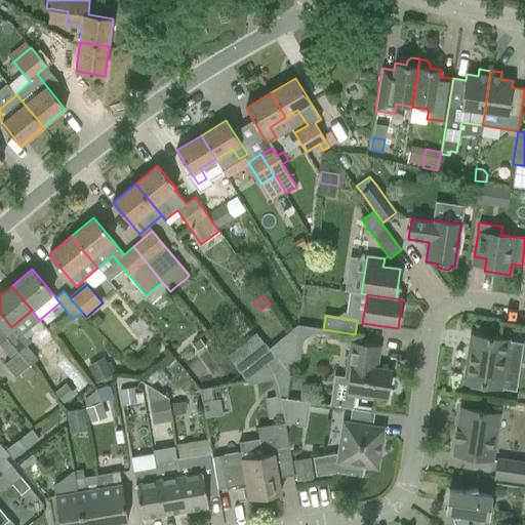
[(91,321),(97,328),(104,323),(98,316),(91,321)]
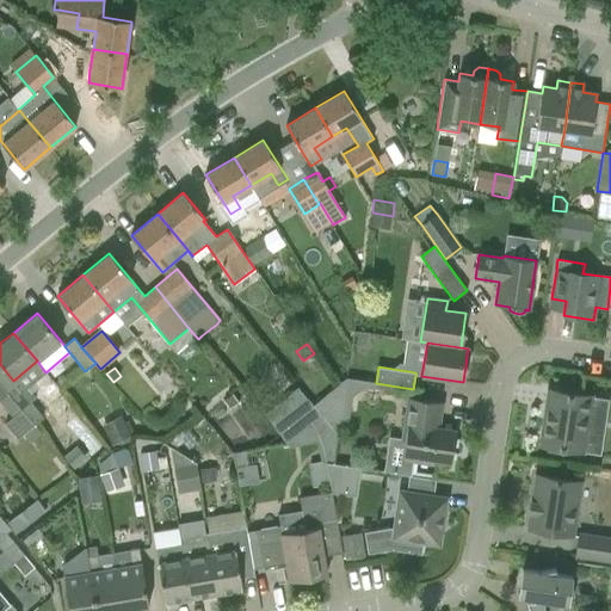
[(346,378),(316,402),(332,420),(341,421),(347,378),(346,378)]
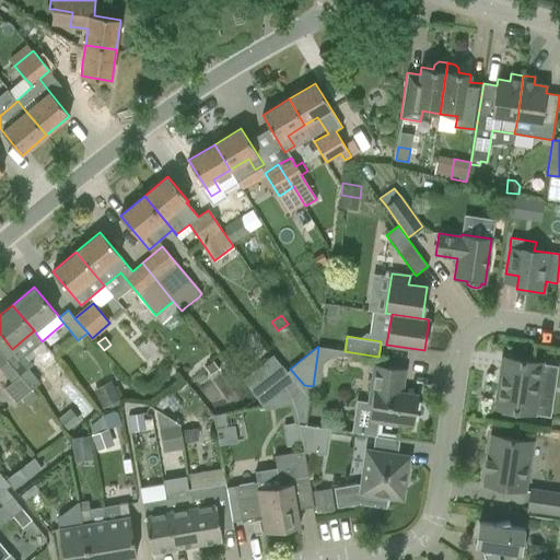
[(0,366),(12,382),(4,388),(16,403),(32,389),(8,361),(0,351),(0,366)]
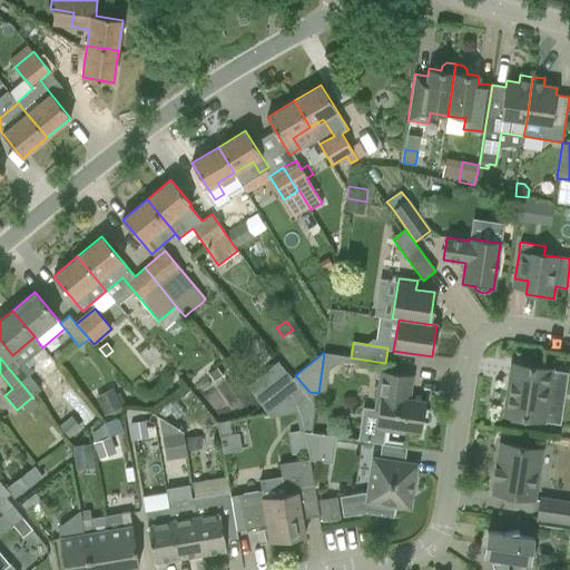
[(16,361),(8,367),(32,396),(40,390),(28,376),(20,366),(16,361)]
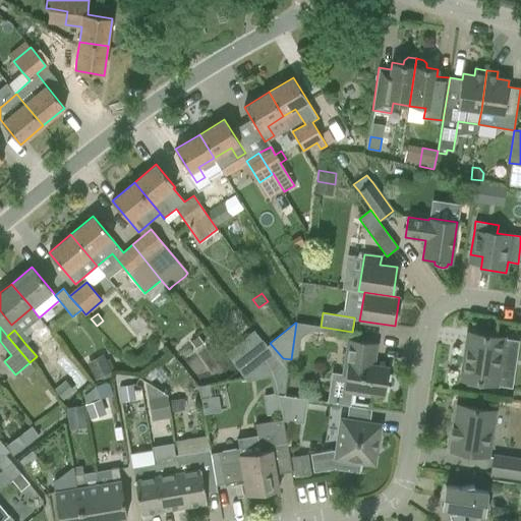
[(464,356),(461,381),(465,381),(467,385),(476,387),(480,384),(497,386),(512,388),(515,369),(501,367),(506,338),(493,336),(468,333),(464,356)]
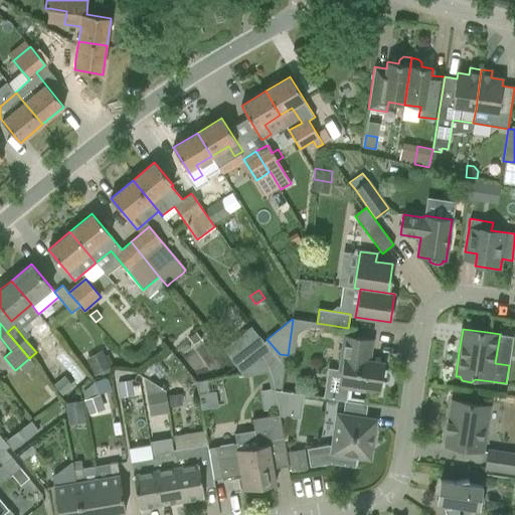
[(195,332),(188,338),(193,345),(201,339),(195,332)]
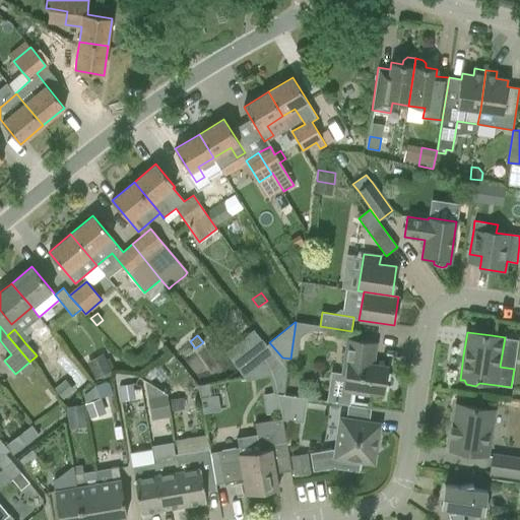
[(351,393),(368,395),(368,392),(384,394),(388,367),(371,364),(371,359),(373,359),(375,342),(347,338),(342,373),(330,371),(326,402),(349,405),(351,393)]
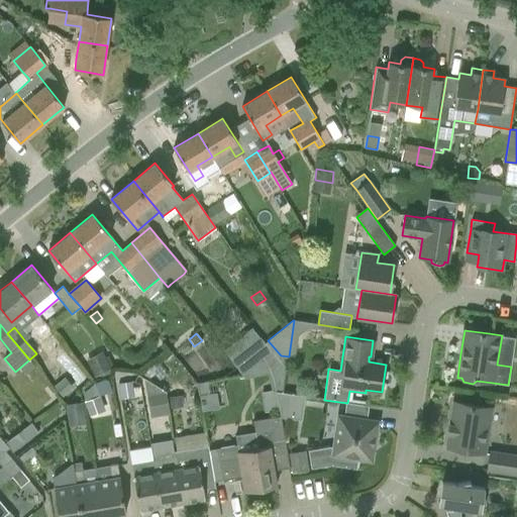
[(231,360),(245,379),(268,374),(268,371),(285,367),(261,337),(231,360)]
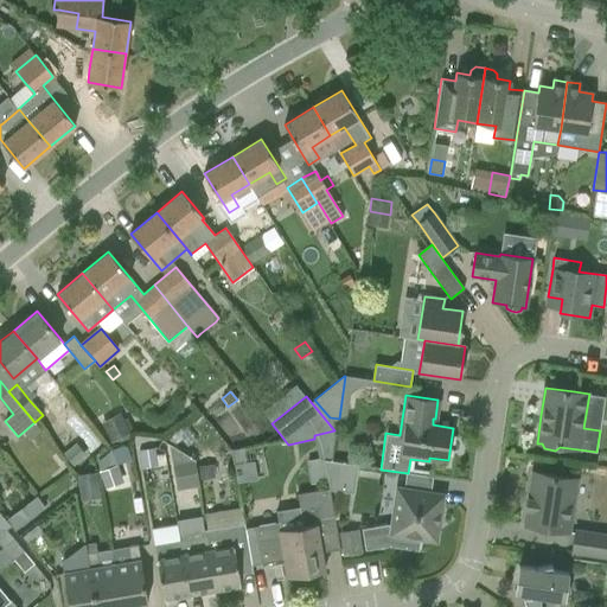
[(129,433),(123,421),(121,417),(104,426),(113,442),(116,440),(128,434),(129,433)]
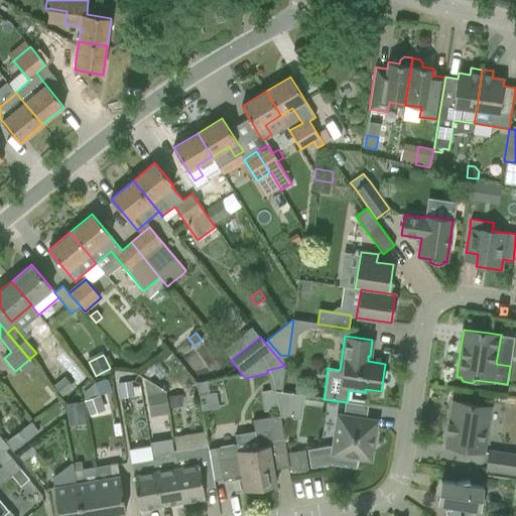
[(149,368),(142,373),(147,380),(154,374),(149,368)]
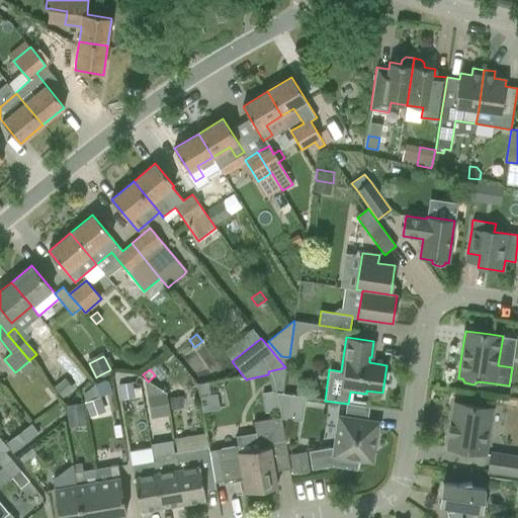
[(74,389),(66,378),(55,387),(64,398),(74,389)]
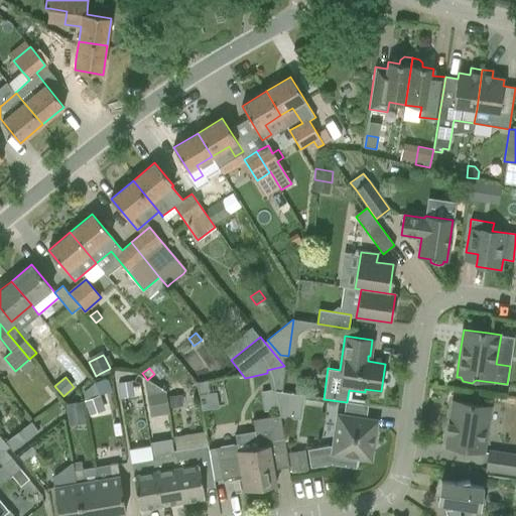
[(95,382),(84,392),(85,401),(88,412),(104,407),(100,395),(112,391),(108,380),(104,379),(95,382)]
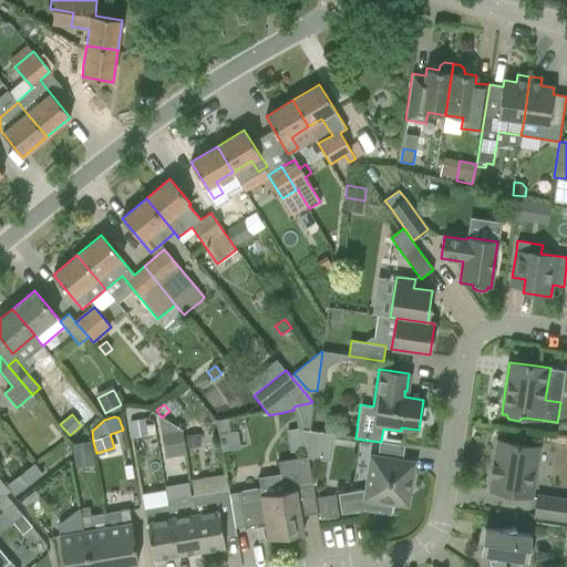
[(133,442),(147,440),(144,416),(130,420),(133,442)]
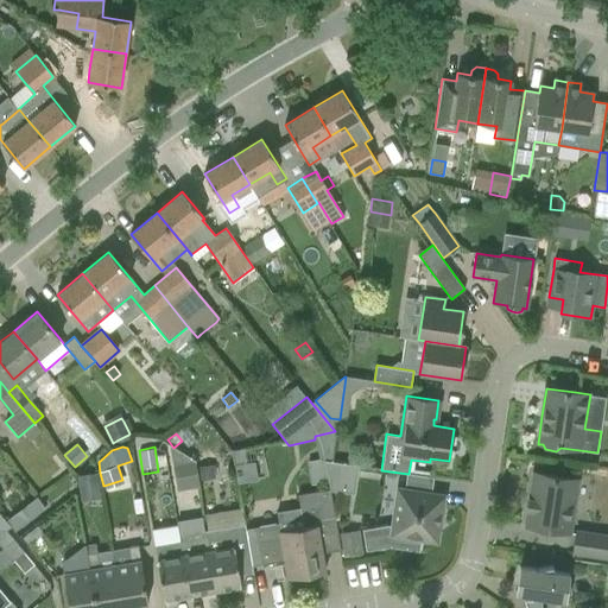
[(176,481),(197,476),(195,461),(170,447),(176,481)]
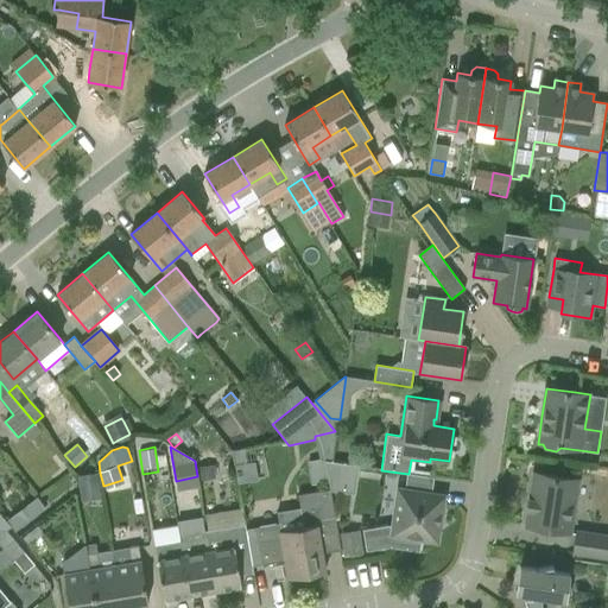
[(244,449),(232,451),(234,464),(245,462),(246,460),(244,449)]
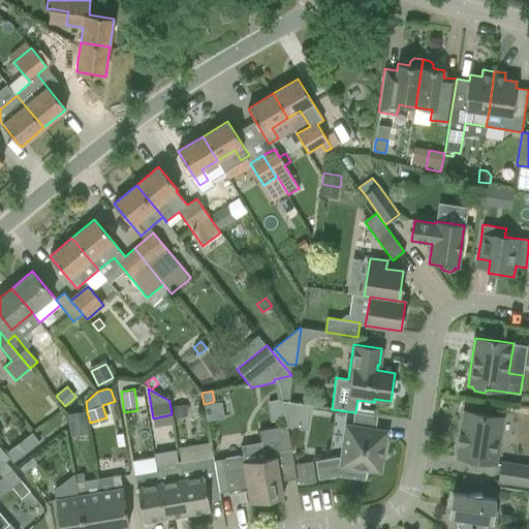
[(287,427),(297,428),(300,410),(311,412),(312,405),(287,401),(283,401),(286,419),(287,427)]
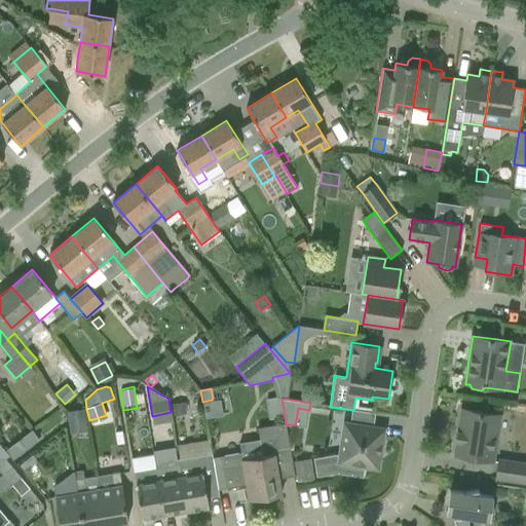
[(186,404),(173,405),(174,414),(186,413),(186,404)]
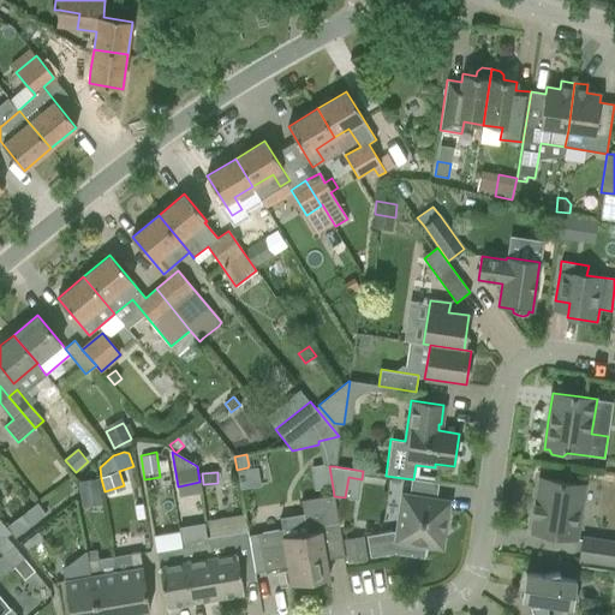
[(585,485),(539,478),(535,506),(535,505),(532,515),(533,517),(531,533),(577,539),(585,485)]
